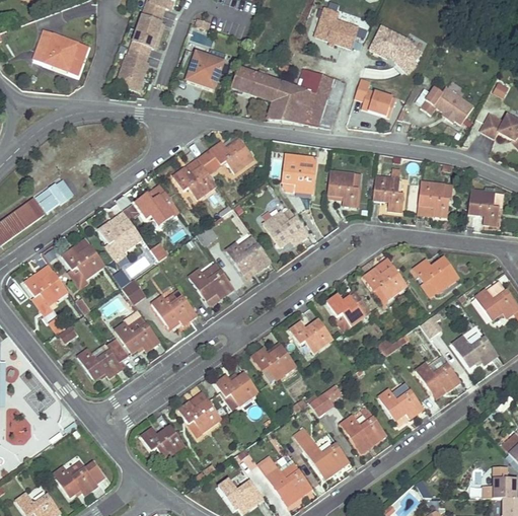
[(146,0),(127,55),(125,54),(116,82),(137,89),(142,75),(140,74),(144,61),(149,47),(151,47),(153,41),(156,42),(160,28),(158,28),(160,21),(158,20),(163,7),(166,8),(169,0),(172,0),(146,0)]
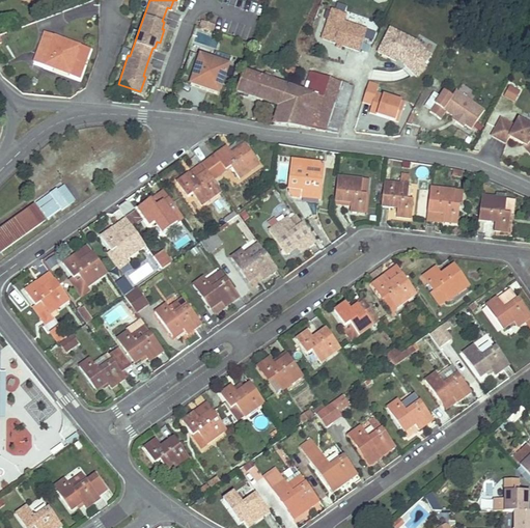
[(333,7),(323,35),(338,42),(341,43),(359,50),(366,29),(357,25),(343,20),(346,12),(333,7)]
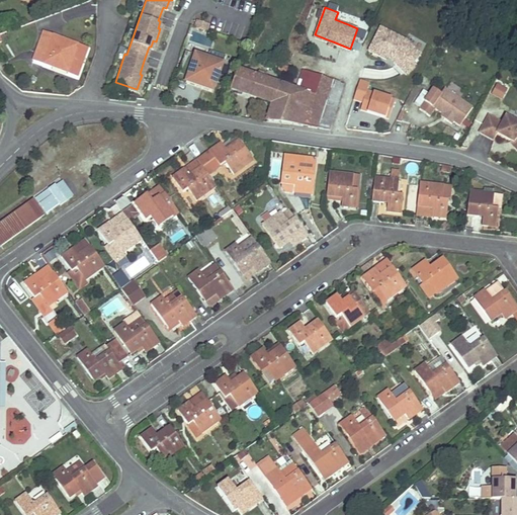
[(195,26),(207,28),(209,21),(196,19),(195,26)]
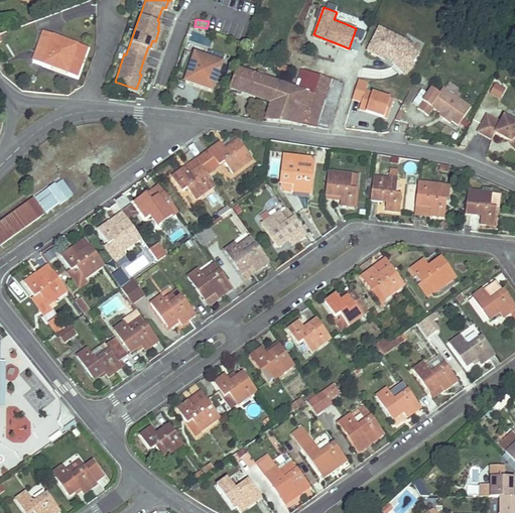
[(383,56),(384,54),(391,58),(390,60),(402,74),(411,63),(409,61),(417,53),(404,39),(378,26),(366,48),(383,57),(383,56)]
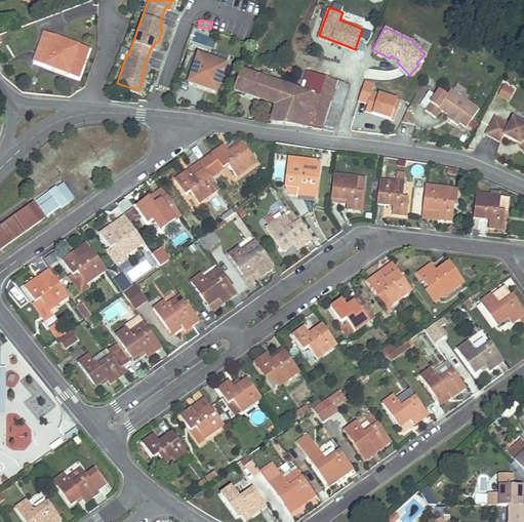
[(88,46),(43,30),(33,56),(52,65),(51,66),(67,71),(67,70),(69,66),(79,70),(88,46)]
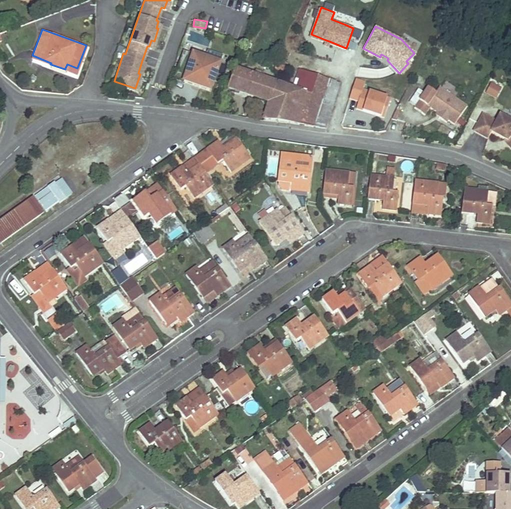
[(201,54),(183,48),(174,75),(210,88),(220,61),(209,57),(201,54)]
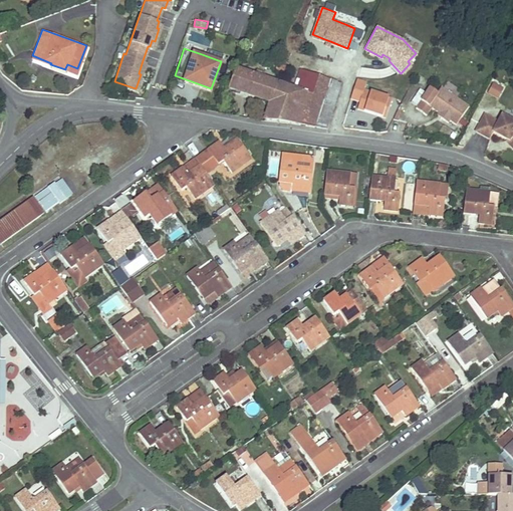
[(210,57),(212,51),(204,49),(202,54),(210,57)]
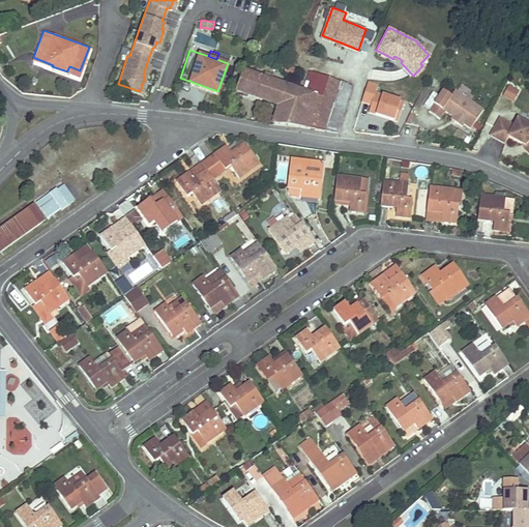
[(263,74),(242,67),(235,88),(277,104),(271,122),(296,125),(323,129),(340,80),(310,69),(303,88),(272,78),(263,74)]
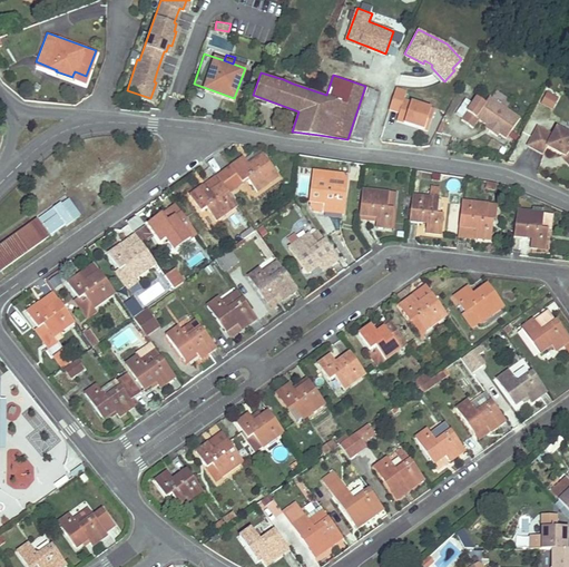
[(379,90),(365,86),(347,139),(363,140),(379,90)]
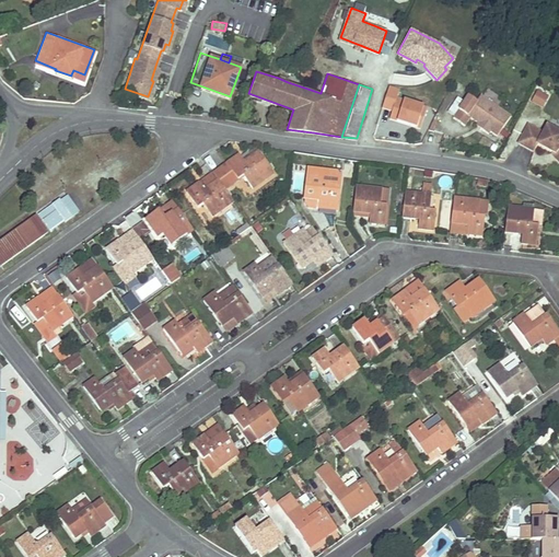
[(388,118),(418,127),(424,106),(394,97),(396,90),(386,88),(381,107),(391,111),(388,118)]
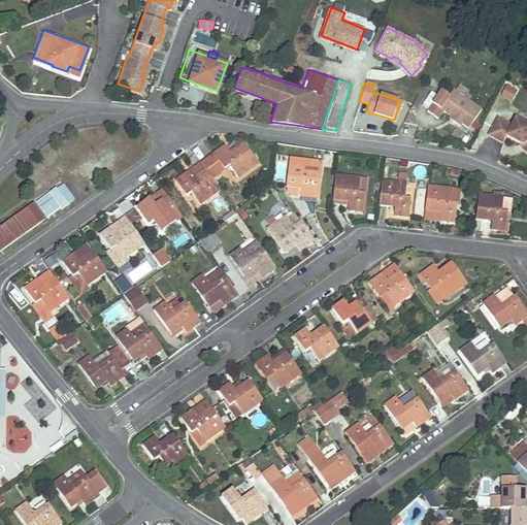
[(504,83),(499,94),(509,99),(516,88),(504,83)]
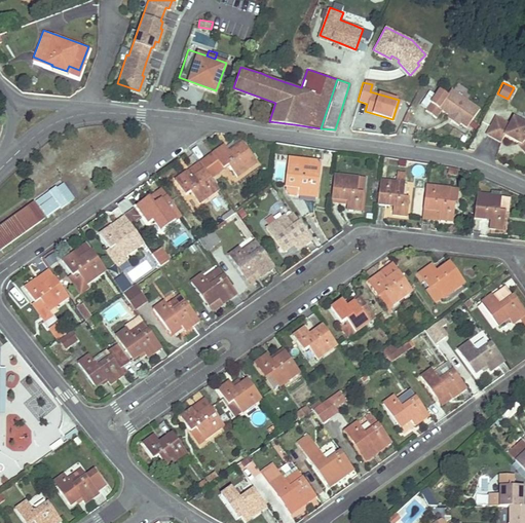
[(476,109),(447,89),(443,97),(436,91),(422,112),(434,119),(439,111),(446,116),(449,118),(448,121),(456,126),(458,124),(464,128),(476,109)]
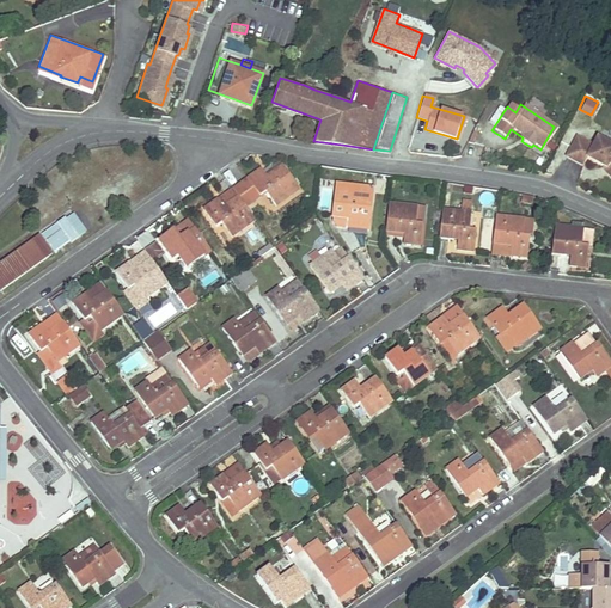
[(610,154),(610,151),(610,141),(594,134),(591,141),(574,133),(563,153),(581,163),(585,154),(596,160),(604,165),(608,167),(605,170),(608,171),(610,176),(610,154)]
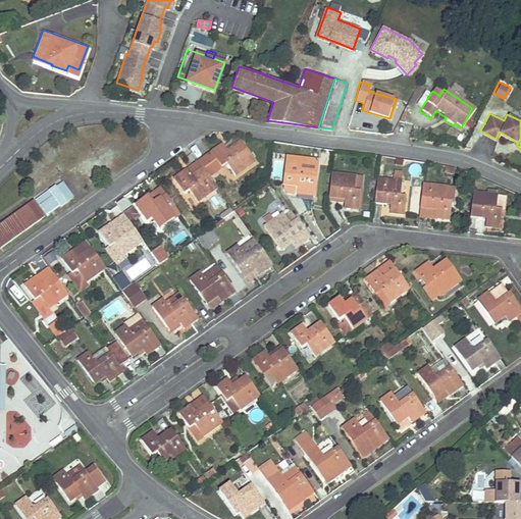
[(240,139),(239,137),(224,146),(226,149),(240,139)]
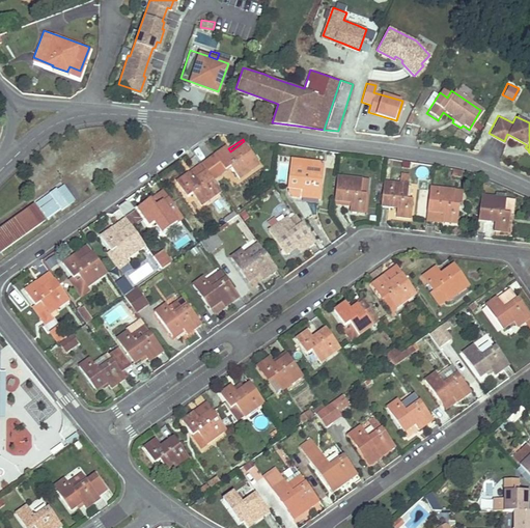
[(257,161),(244,141),(230,151),(228,148),(225,144),(201,161),(206,168),(213,176),(230,164),(238,175),(257,161)]
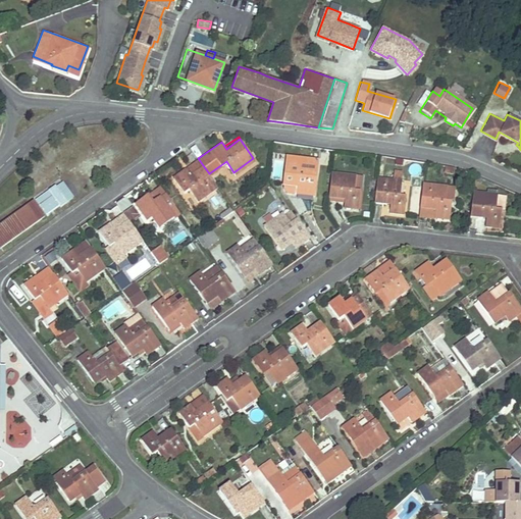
[(328,162),(329,151),(321,150),(319,161),(328,162)]
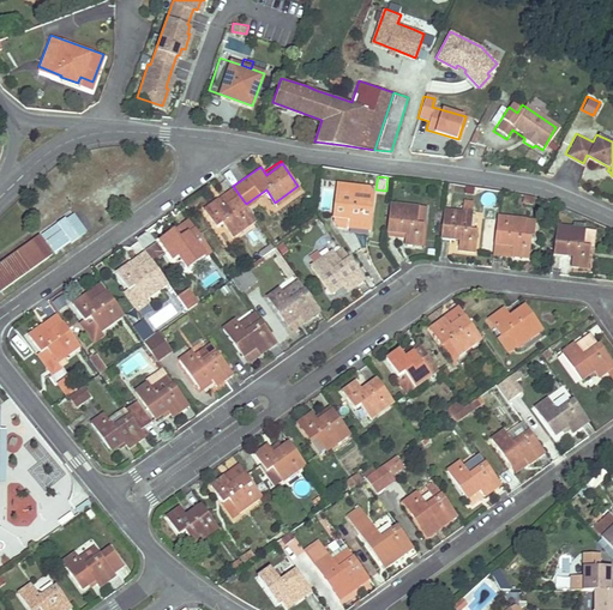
[(371,186),(336,182),(331,219),(335,224),(367,228),(371,186)]
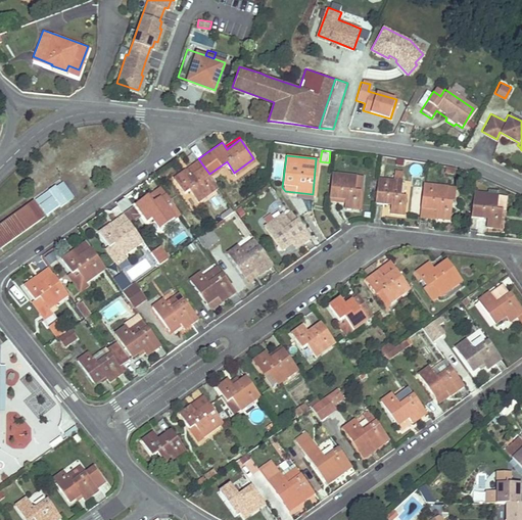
[(209,174),(203,166),(190,175),(185,169),(174,177),(184,191),(190,187),(198,199),(218,185),(209,174)]
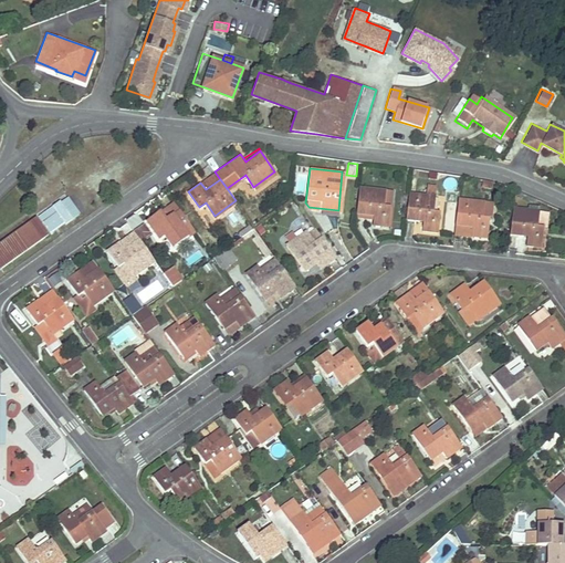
[(425,193),(409,190),(406,217),(424,219),(421,228),(437,230),(439,210),(433,209),(436,184),(426,183),(425,193)]
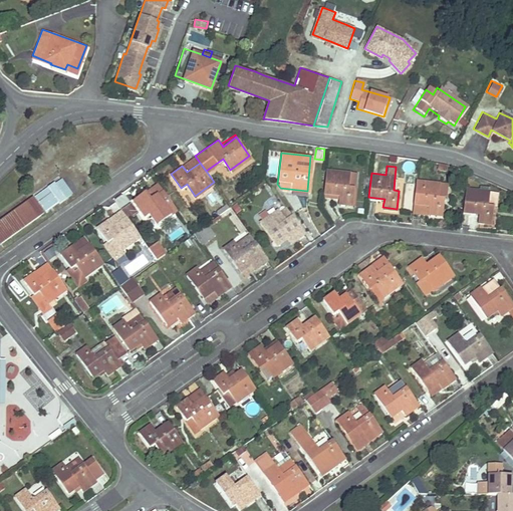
[(351,204),(353,186),(347,185),(349,171),(325,168),(322,192),(338,194),(337,202),(351,204)]
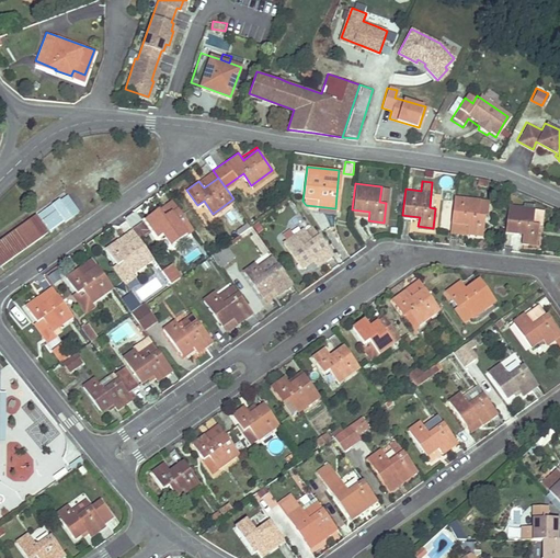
[(529,194),(513,186),(511,190),(527,197),(529,194)]
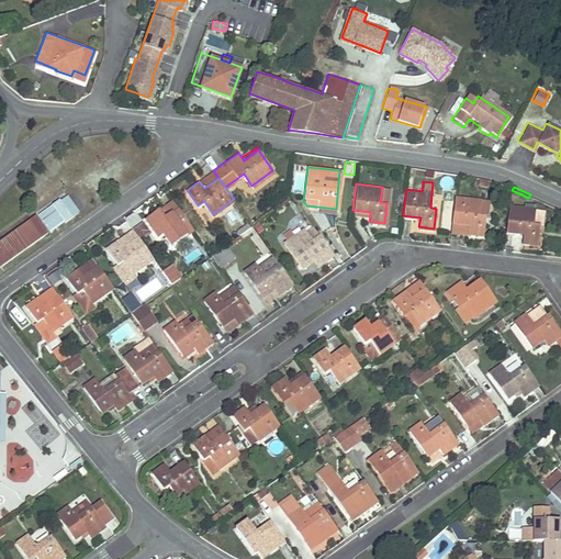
[(455,196),(451,222),(450,234),(468,236),(468,233),(483,234),(487,200),(455,196)]
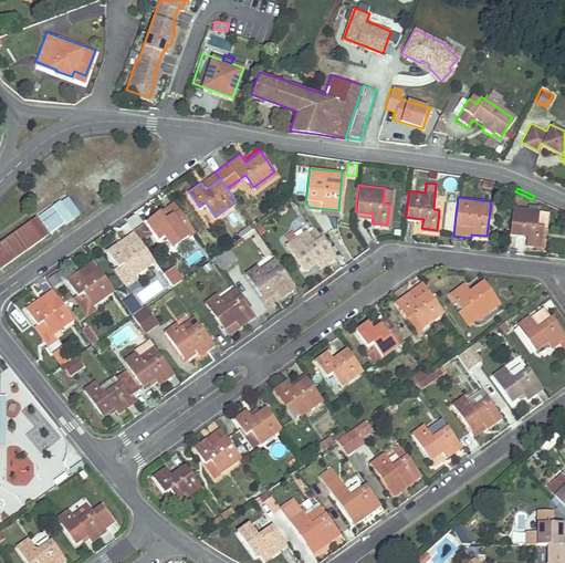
[(59,200),(52,205),(64,221),(71,216),(59,200)]
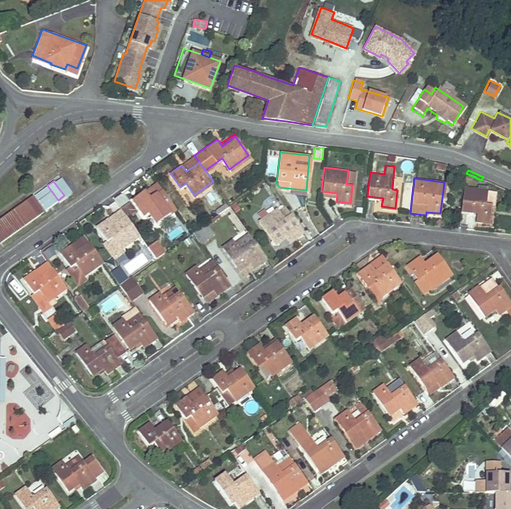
[(176,208),(158,182),(133,199),(144,214),(149,210),(157,221),(176,208)]
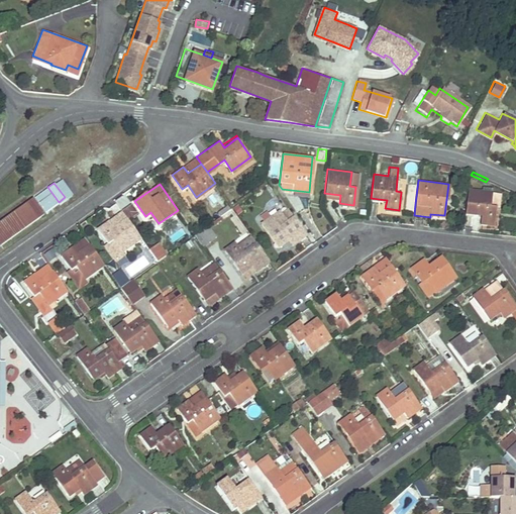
[(196,197),(188,185),(182,189),(180,191),(190,205),(198,199),(196,197)]
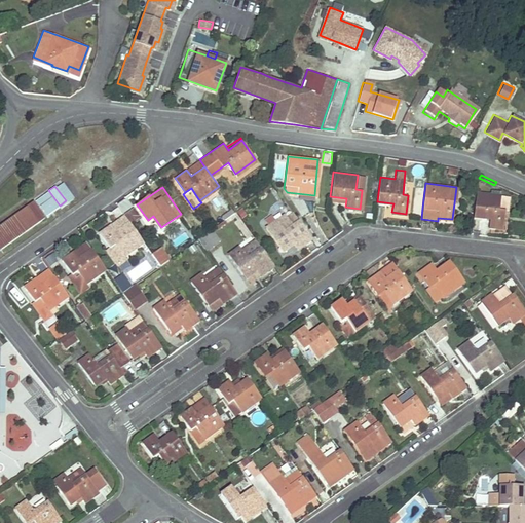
[(48,190),(35,199),(46,215),(60,206),(48,190)]
